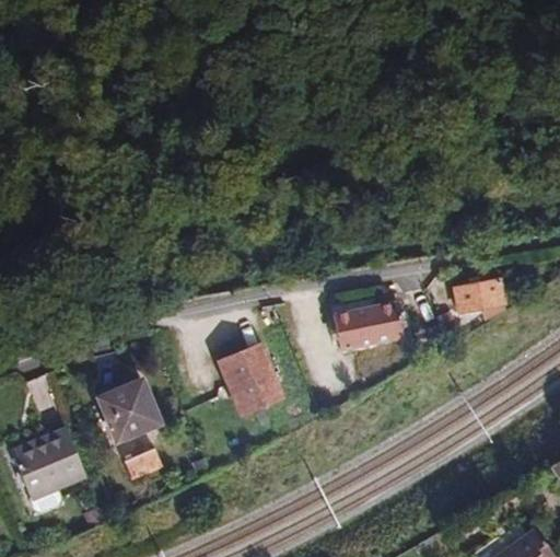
[(454,286),(457,310),(503,302),(499,278),(454,286)]
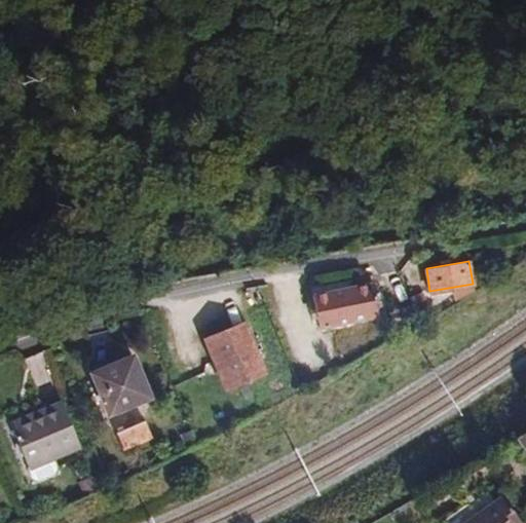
[(313,294),(320,327),(380,314),(373,282),(313,294)]
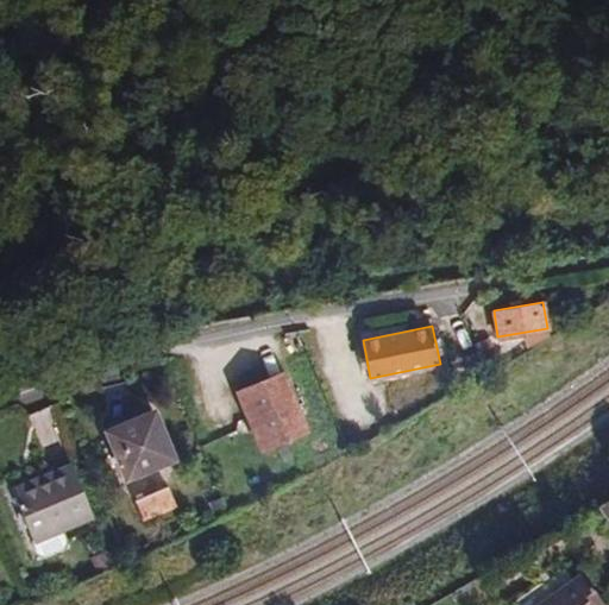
[(485,371),(502,363),(490,335),(473,342),(485,371)]
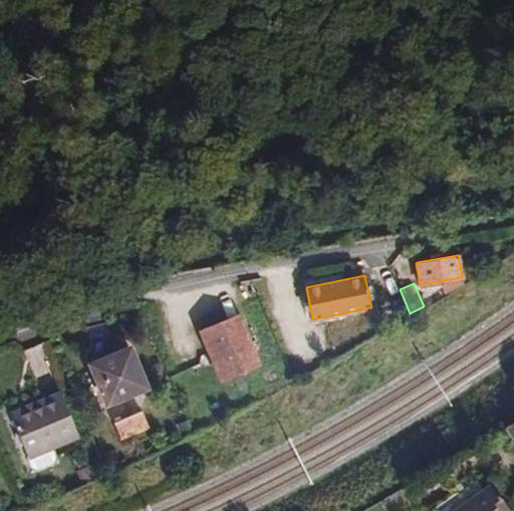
[(391,300),(399,320),(410,313),(402,295),(391,300)]
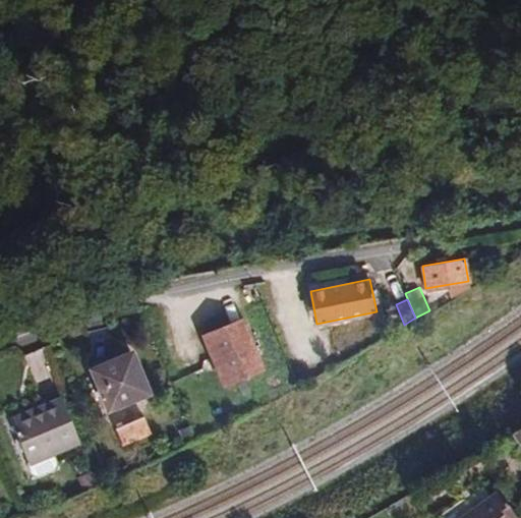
[(204,334),(225,385),(265,368),(243,318),(204,334)]
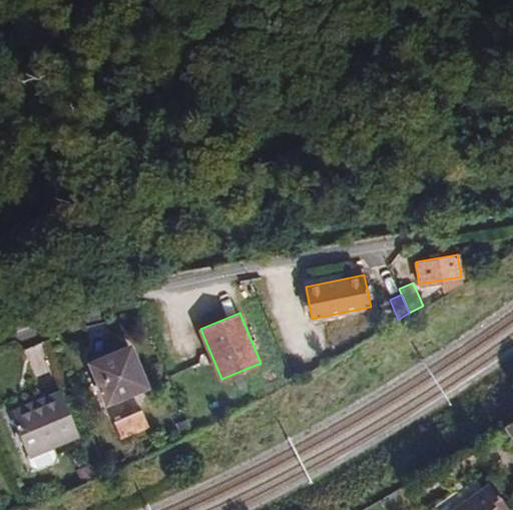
[(89,363),(106,403),(148,386),(130,345),(89,363)]
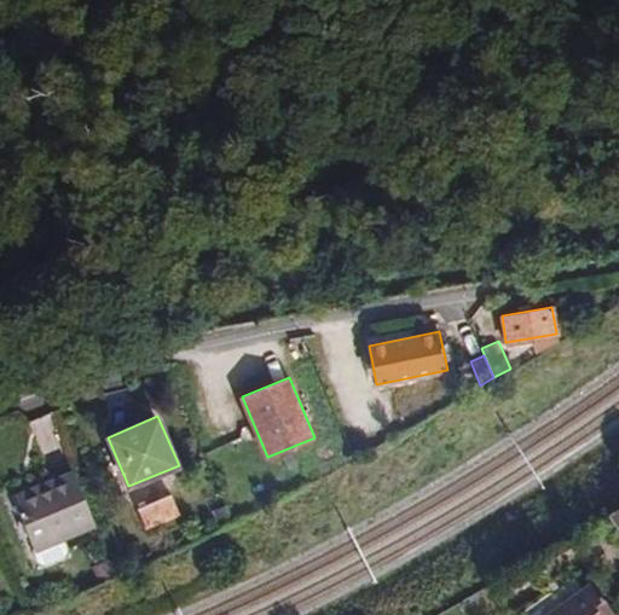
[(13,499),(34,549),(96,523),(75,473),(13,499)]
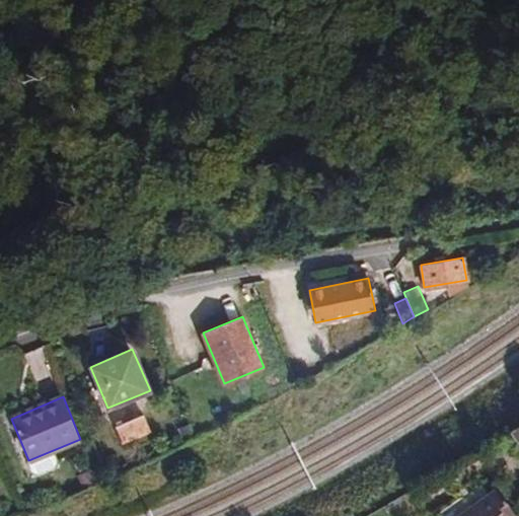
[(145,415),(116,426),(123,443),(151,432),(145,415)]
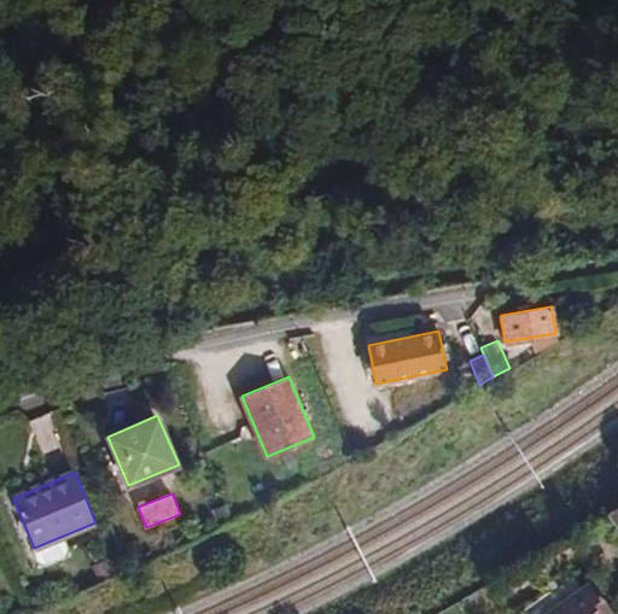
[(617,502),(607,509),(617,525),(617,502)]
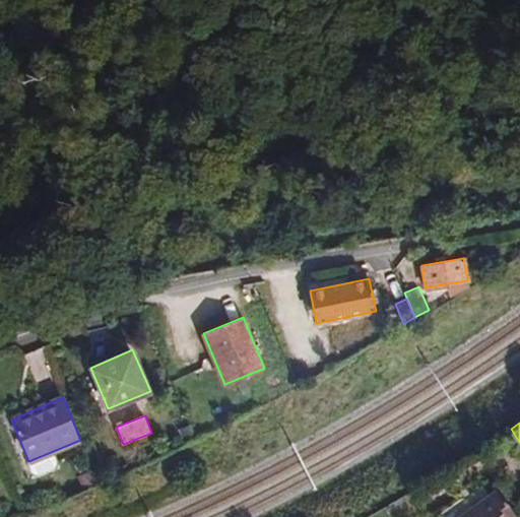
[(512,516),(515,515),(497,488),(455,516),(512,516)]
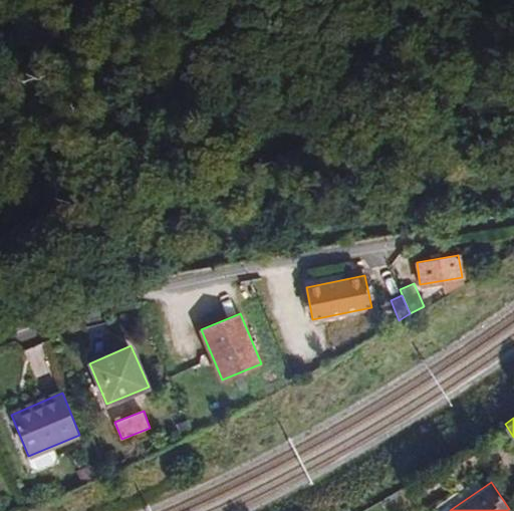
[(414,510),(416,510),(400,487),(383,496),(394,510),(414,510)]
